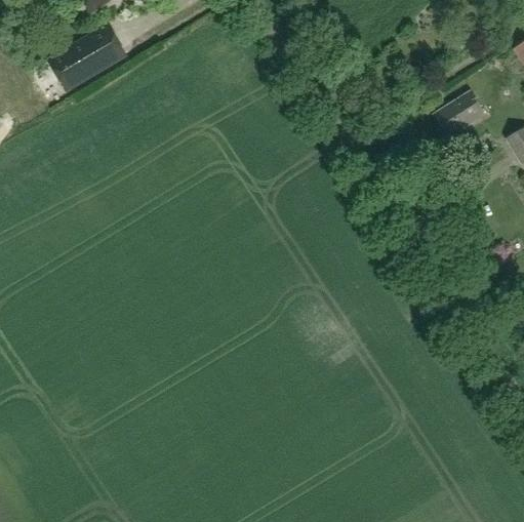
[(80,0),(89,12),(108,0),(145,0),(80,0)]
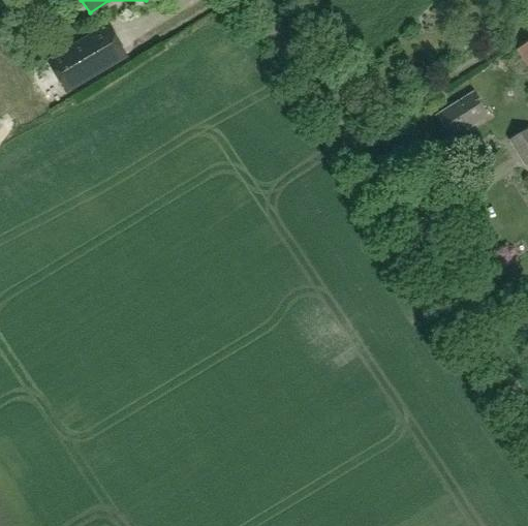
[(48,61),(65,90),(125,55),(107,25),(48,61)]
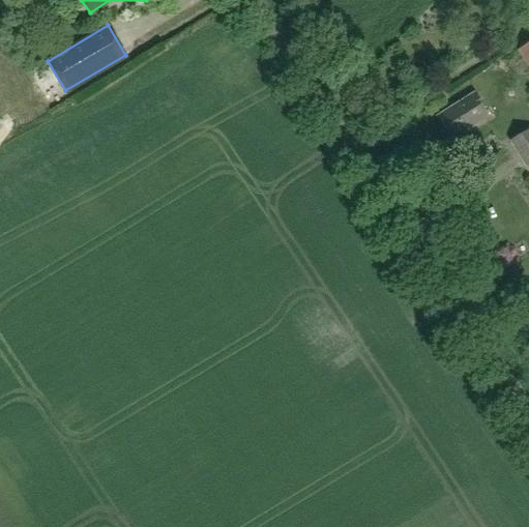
[(452,138),(489,114),(474,92),(438,115),(452,138)]
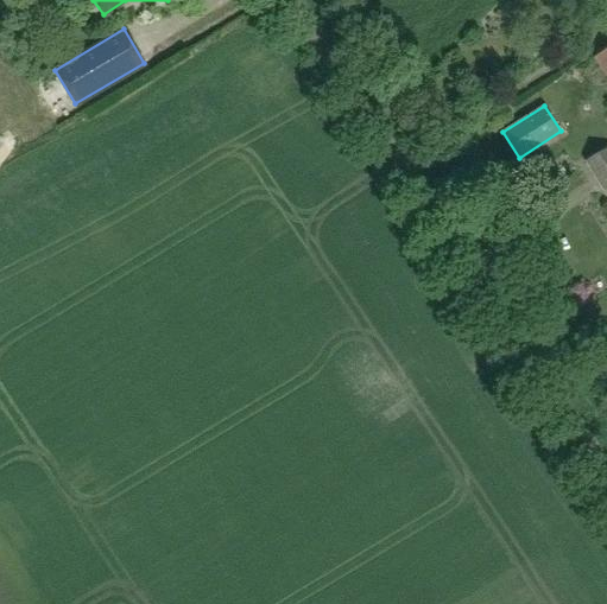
[(605,189),(606,188),(606,146),(587,159),(605,189)]
